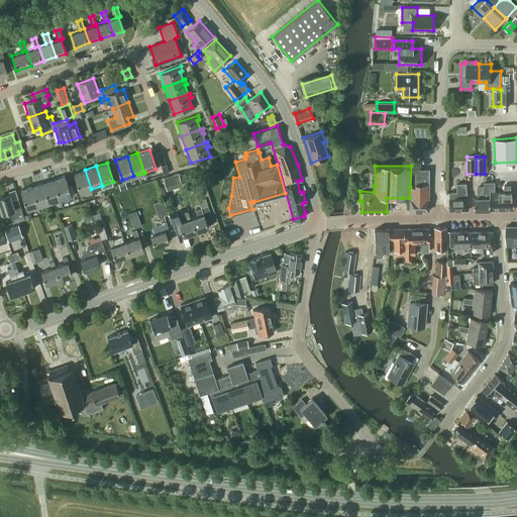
[(410,187),(409,198),(409,210),(428,210),(429,169),(415,169),(415,187),(410,187)]
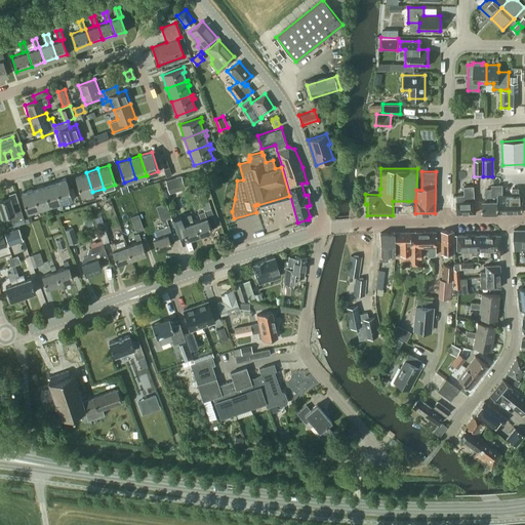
[(81,196),(92,192),(86,172),(75,175),(81,196)]
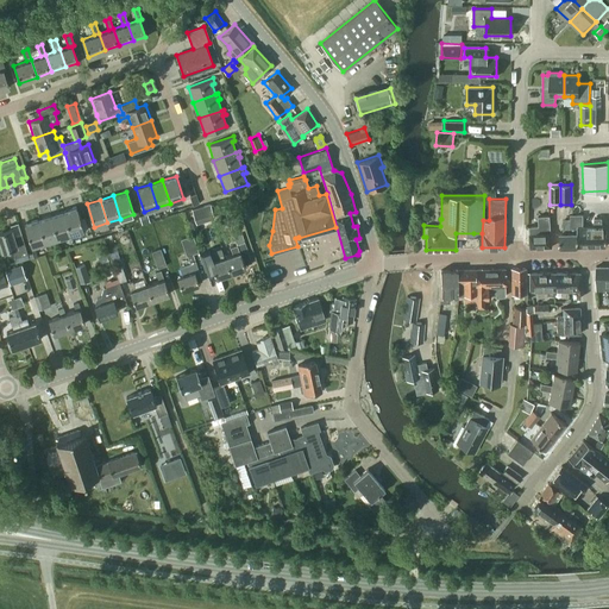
[(211,203),(193,208),(196,224),(215,218),(211,203)]
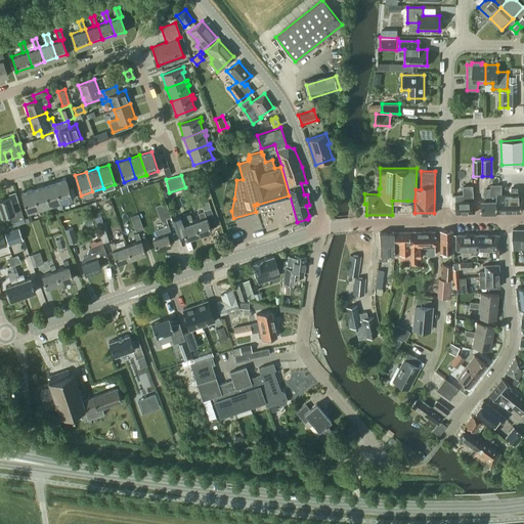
[(66,178),(54,181),(60,202),(72,198),(66,178)]
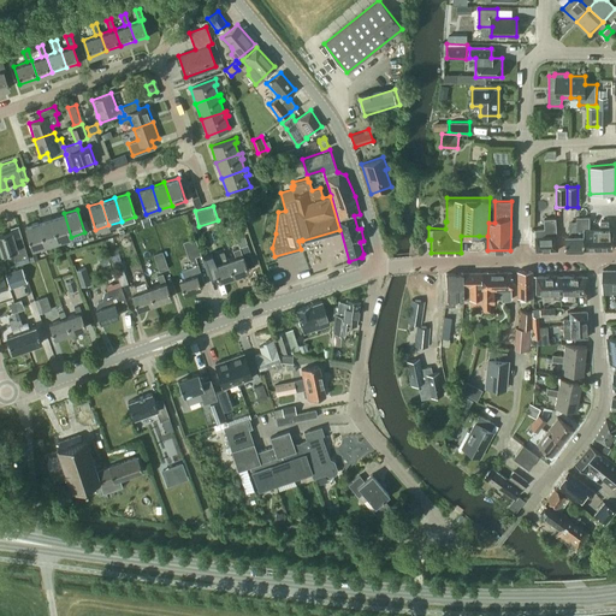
[(58,241),(71,237),(64,213),(51,218),(58,241)]
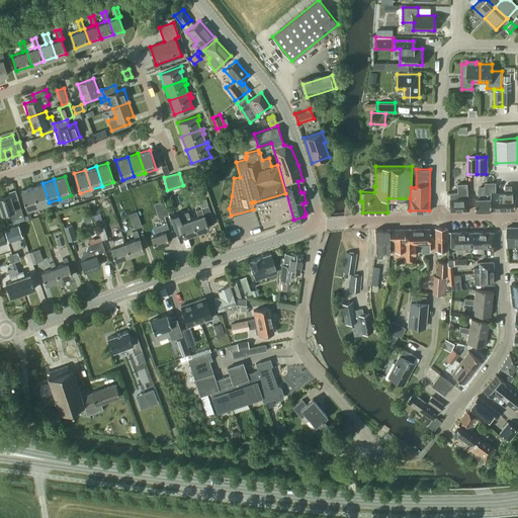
[(37,206),(49,202),(42,183),(31,186),(37,206)]
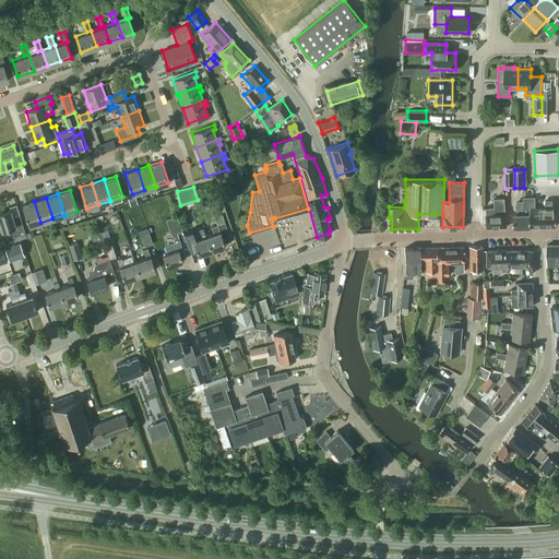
[(199,212),(223,204),(221,198),(197,205),(199,212)]
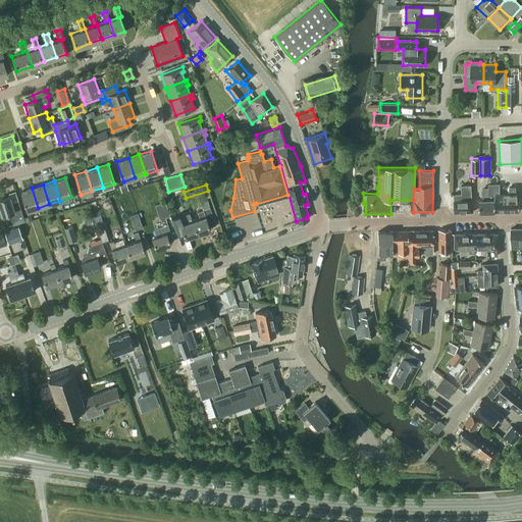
[(472,211),(472,193),(471,185),(462,185),(462,194),(454,194),(454,200),(454,212),(472,211)]
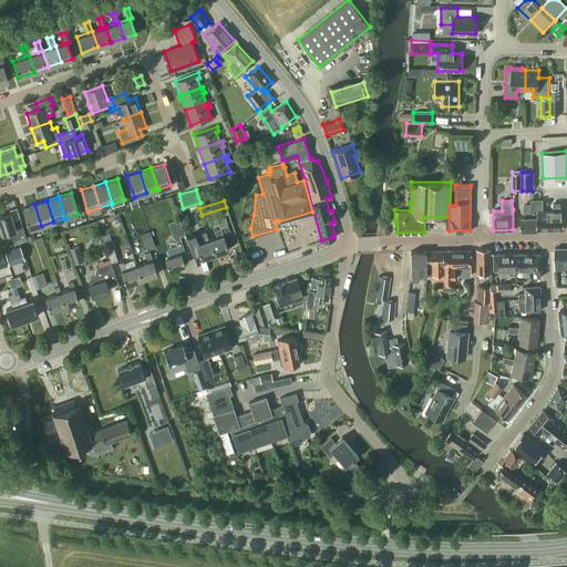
[(531,200),(531,205),(531,210),(537,210),(537,228),(564,228),(564,210),(560,210),(560,203),(553,203),(553,210),(543,210),(543,200),(531,200)]
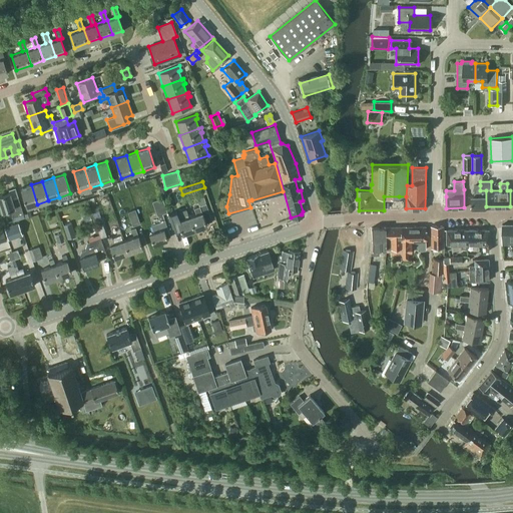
[(26,207),(37,204),(31,184),(20,188),(26,207)]
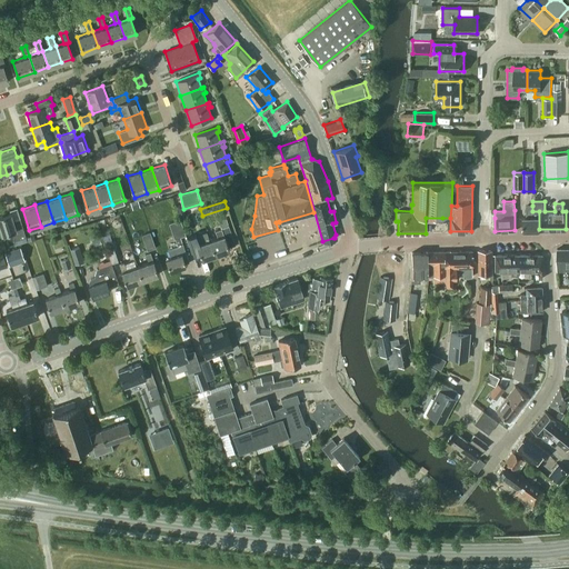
[(522,230),(539,229),(539,211),(532,211),(532,206),(526,206),(526,217),(522,217),(522,230)]
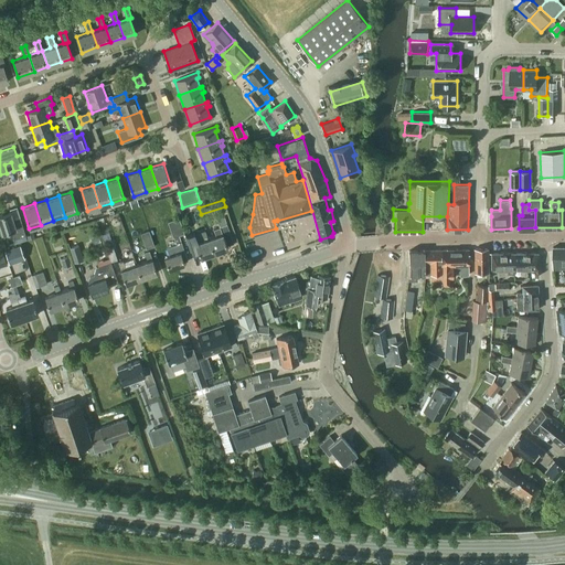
[(20,217),(13,220),(10,211),(0,214),(0,228),(1,233),(11,230),(14,240),(25,235),(20,217)]
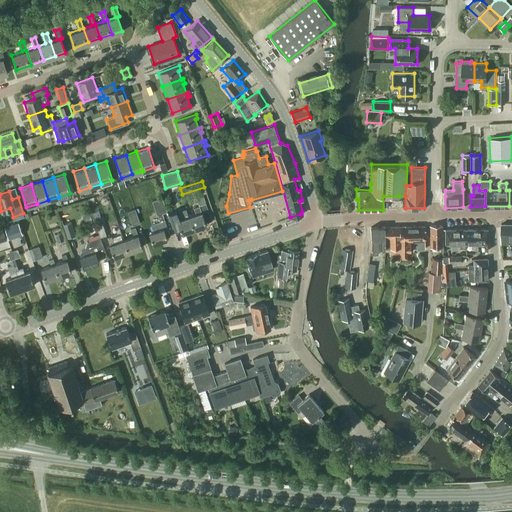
[(107,193),(100,195),(103,205),(110,203),(107,193)]
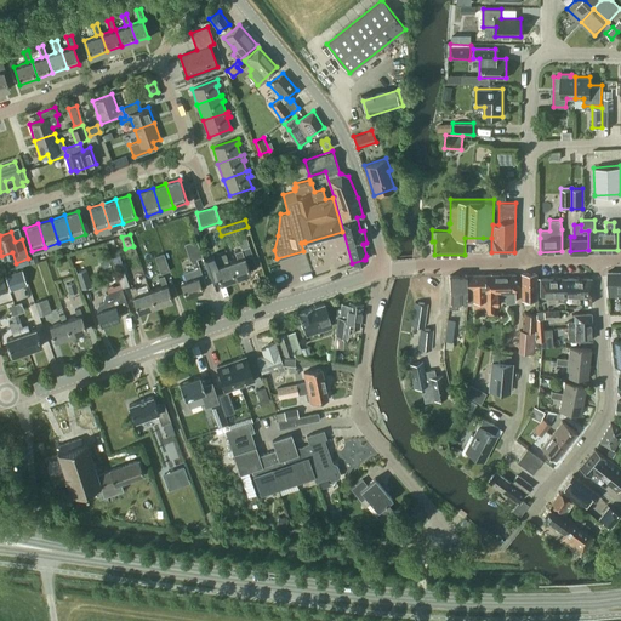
[(241,249),(234,251),(237,258),(228,262),(234,278),(250,272),(249,269),(256,267),(246,238),(239,240),(241,249)]
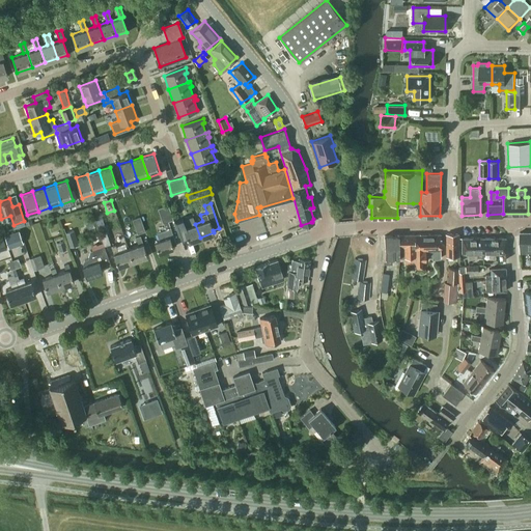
[(164,222),(166,230),(157,233),(159,240),(155,242),(158,252),(173,247),(171,243),(175,242),(168,221),(173,219),(168,204),(158,207),(163,223),(164,222)]
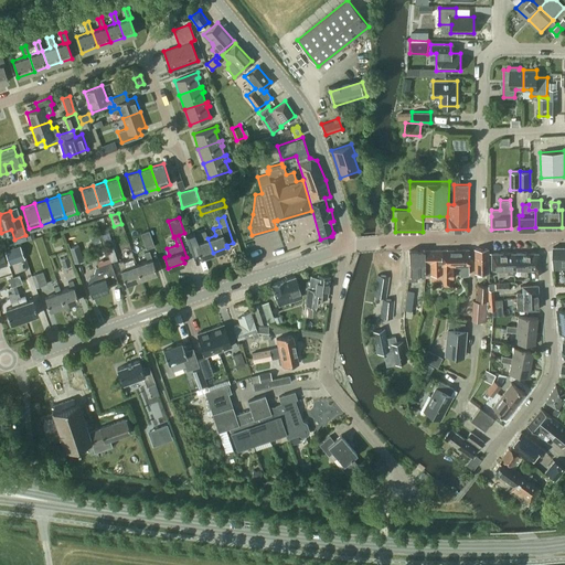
[(149,230),(140,233),(146,248),(155,246),(149,230)]
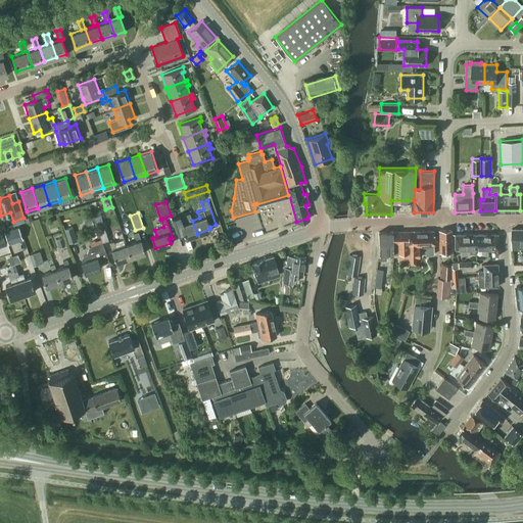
[(197,234),(192,221),(183,224),(180,216),(171,218),(175,230),(181,228),(185,238),(197,234)]
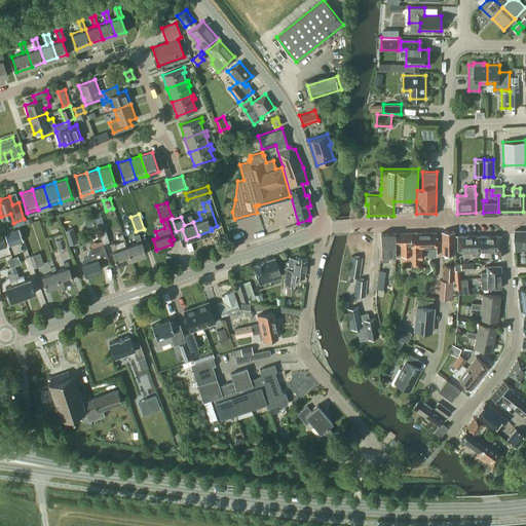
[(63,225),(69,245),(77,241),(71,222),(63,225)]
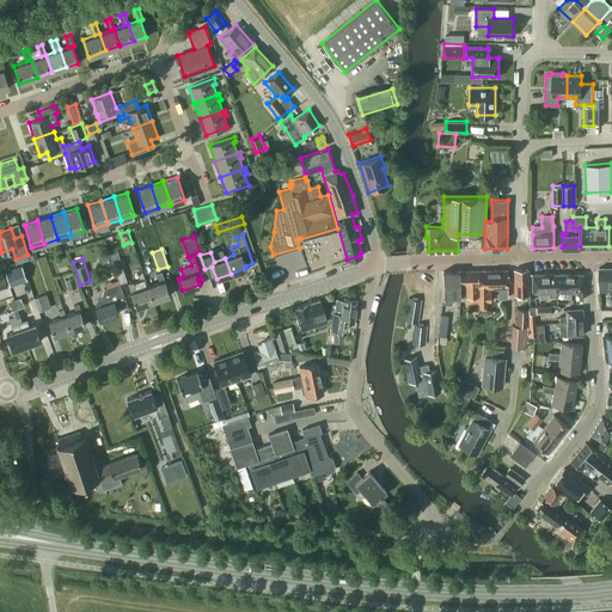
[(22,265),(6,271),(11,285),(26,280),(22,265)]
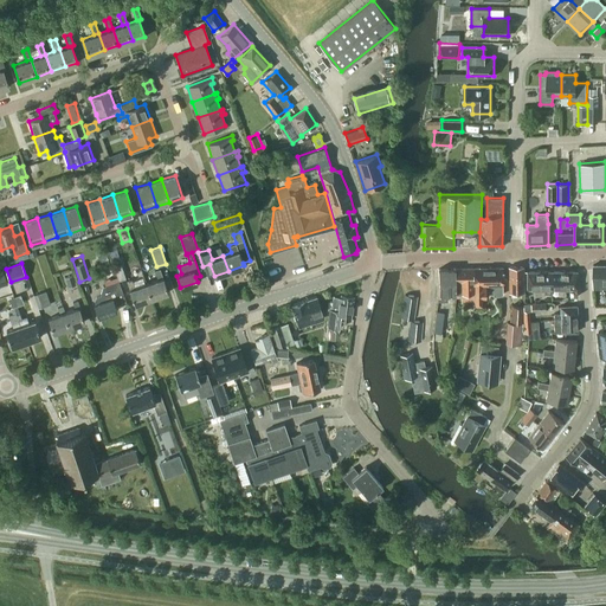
[(122,264),(114,266),(118,281),(127,278),(122,264)]
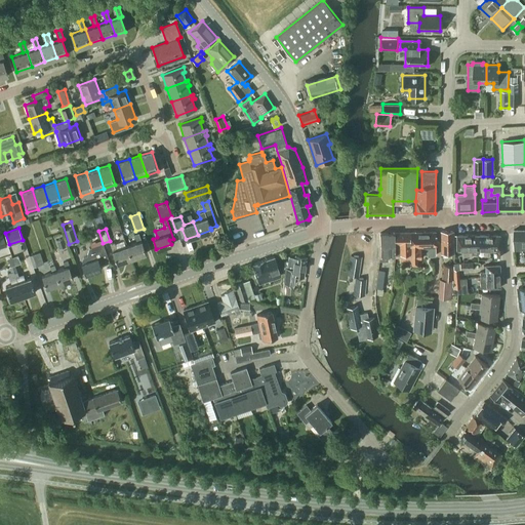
[(524,229),(514,229),(514,250),(524,249),(524,229)]
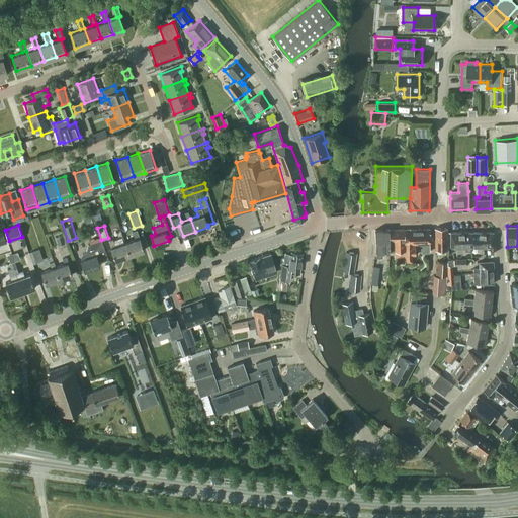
[(390,229),(390,251),(404,250),(404,254),(405,254),(406,261),(412,261),(412,255),(415,254),(415,248),(422,248),(422,253),(425,252),(430,252),(430,228),(390,229)]
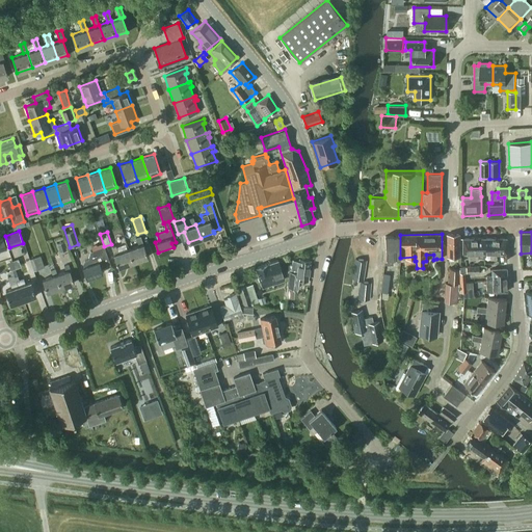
[(447,256),(459,256),(459,234),(446,234),(447,256)]
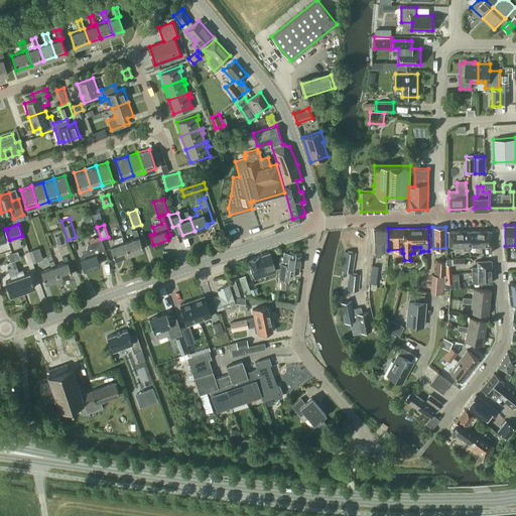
[(381,250),(388,250),(388,228),(387,228),(373,228),(374,241),(374,251),(374,256),(381,255),(381,250)]
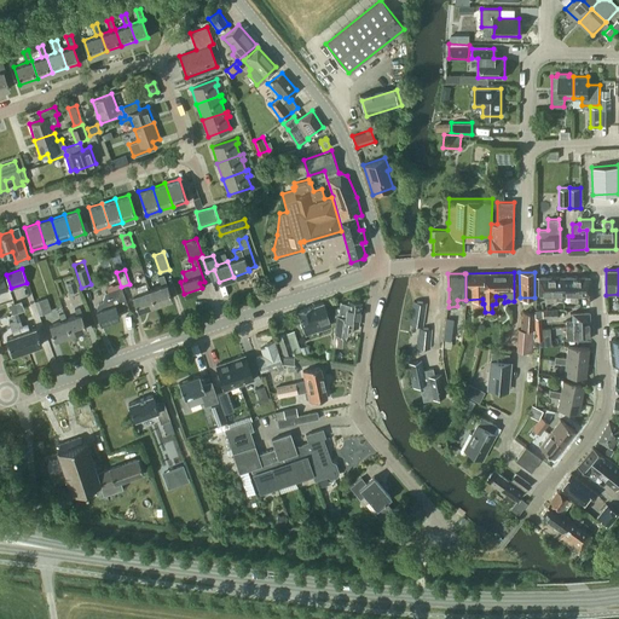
[(161,285),(149,289),(155,305),(172,299),(167,283),(166,283),(163,275),(157,276),(161,285)]
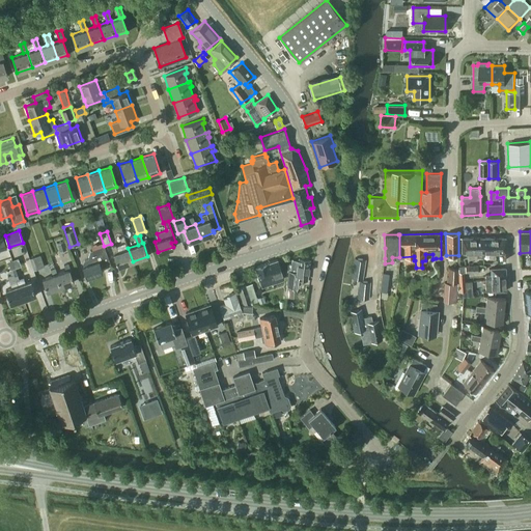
[(505,236),(494,238),(495,250),(494,250),(494,257),(496,257),(496,259),(505,259),(505,252),(505,236)]
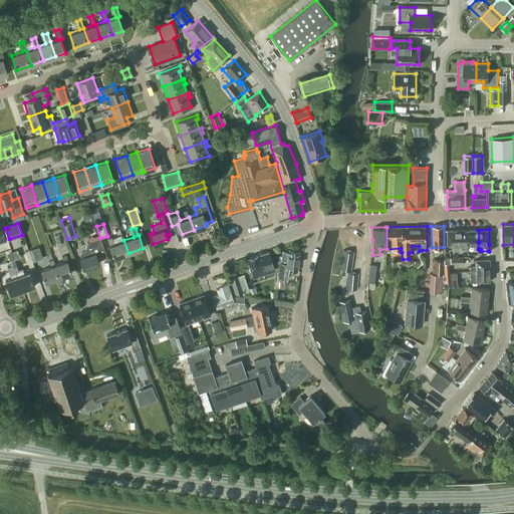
[(453,249),(458,249),(458,230),(447,230),(447,244),(453,244),(453,249)]
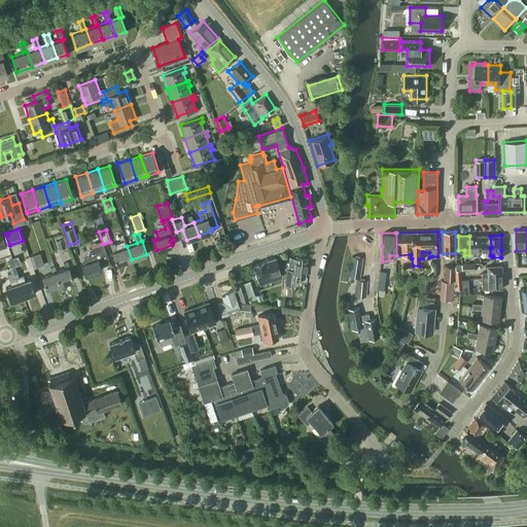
[(480,250),(480,236),(469,236),(469,255),(473,255),(473,250),(480,250)]
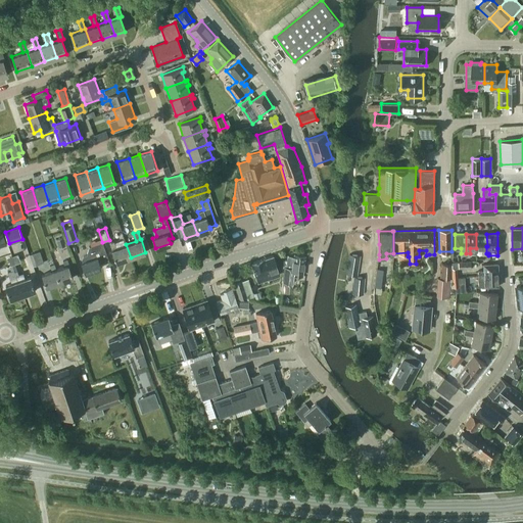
[(486,234),(476,234),(476,248),(482,248),(482,253),(486,253),(486,246),(487,246),(486,234)]
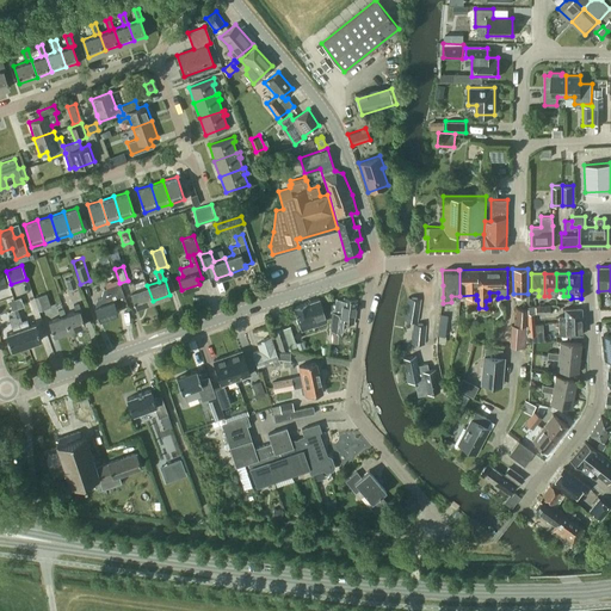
[(74,277),(66,279),(69,289),(76,287),(74,277)]
